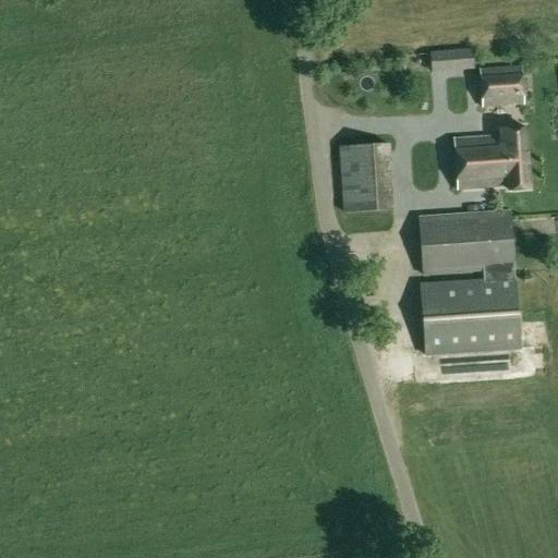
[(434,71),(473,67),(472,48),(434,51),(434,71)]
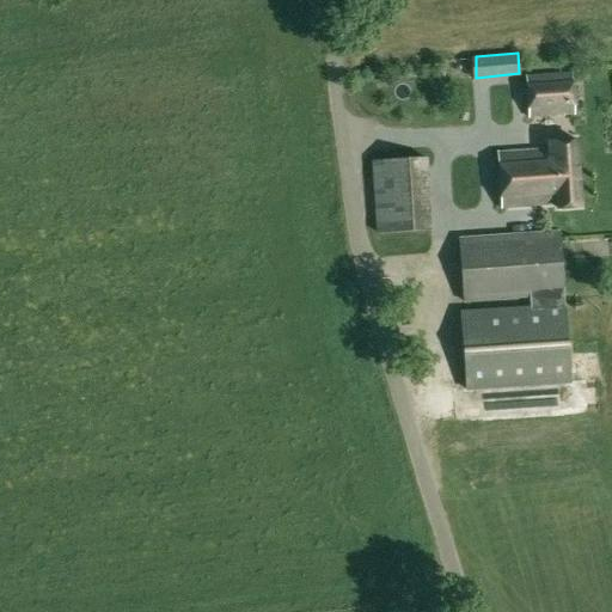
[(573,114),(570,73),(525,75),(527,117),(573,114)]
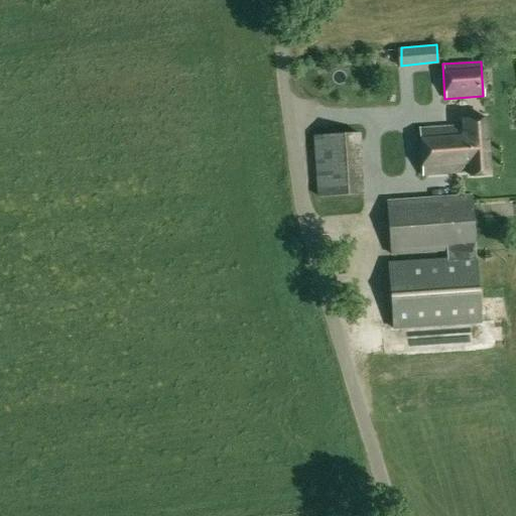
[(487,174),(484,117),(461,119),(461,126),(418,128),(420,174),(464,172),(468,175),(487,174)]
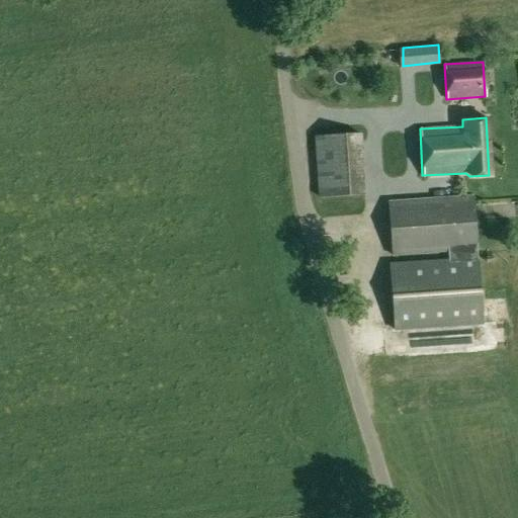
[(362,193),(358,133),(314,135),(318,195),(362,193)]
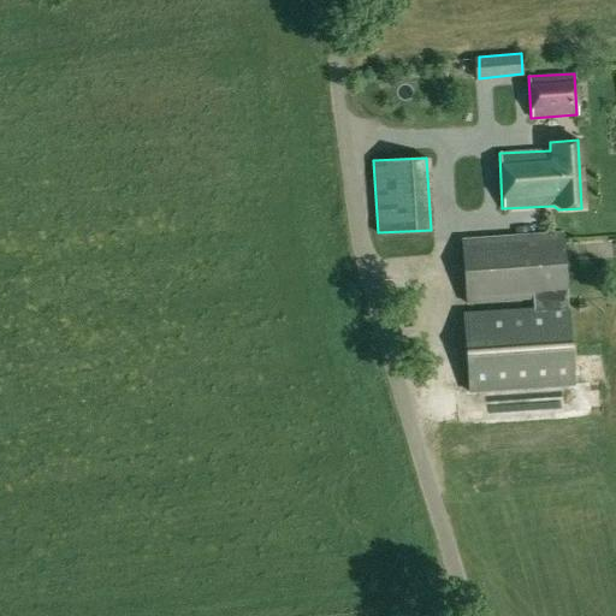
[(560,234),(460,240),(463,302),(533,298),(533,309),(465,314),(469,386),(569,380),(560,234)]
